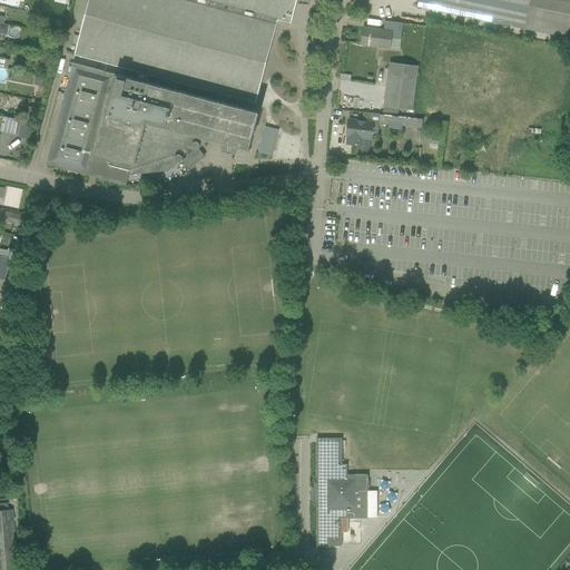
[(78,46),(76,55),(138,71),(148,75),(168,79),(177,82),(223,94),(253,102),(256,102),(278,19),(291,22),(296,5),(296,2),(296,0),(90,0),(80,37),(78,46)]
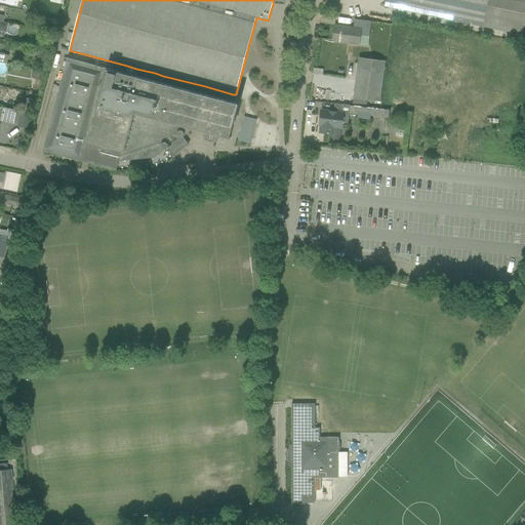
[(335,26),(332,41),(359,44),(359,39),(360,35),(369,36),(371,22),(355,19),(354,28),(335,26)]
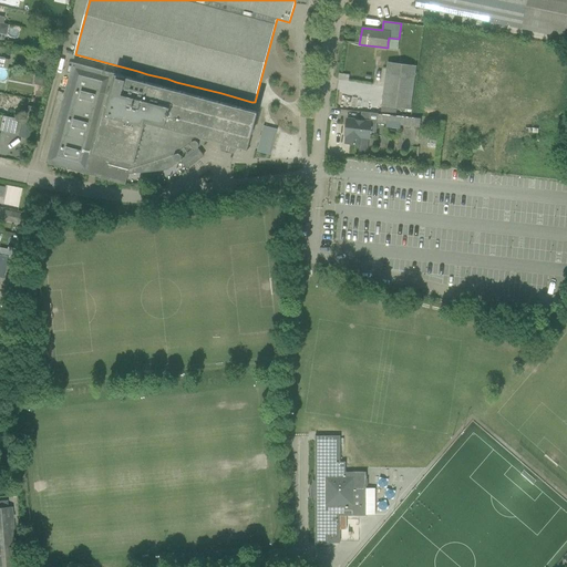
[(47,37),(44,45),(58,49),(61,40),(47,37)]
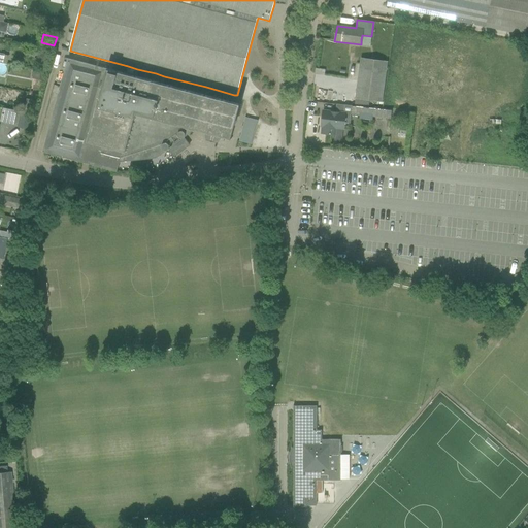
[(60,87),(42,152),(117,171),(120,162),(157,158),(168,150),(184,137),(195,129),(206,132),(231,139),(231,138),(236,119),(240,104),(234,102),(232,102),(234,95),(206,87),(204,94),(163,84),(164,76),(156,73),(154,80),(135,76),(137,69),(128,66),(126,73),(68,58),(68,59),(65,58),(62,68),(65,69),(60,87)]
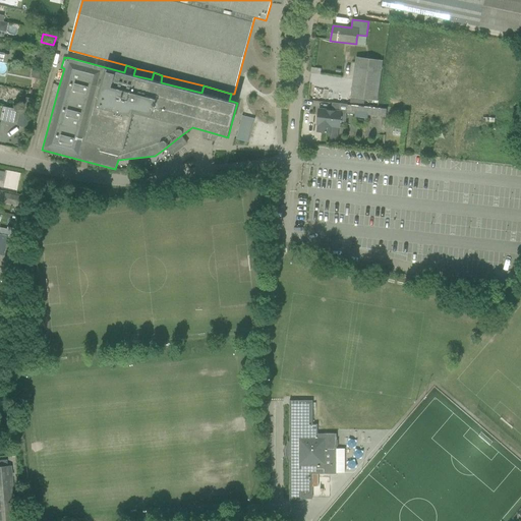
[(356,57),(355,67),(351,98),(377,101),(383,61),(356,57)]
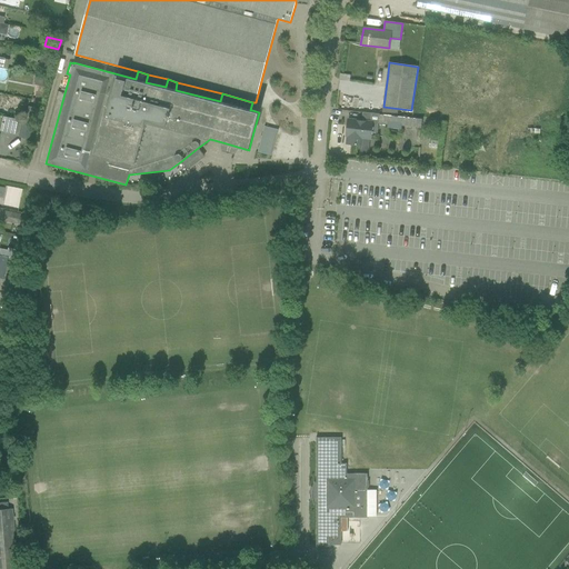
[(36,76),(33,85),(39,86),(45,87),(47,78),(36,76)]
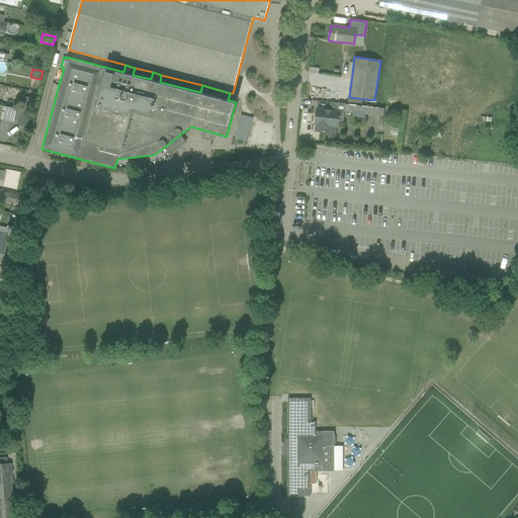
[(34,112),(37,100),(25,97),(22,109),(34,112)]
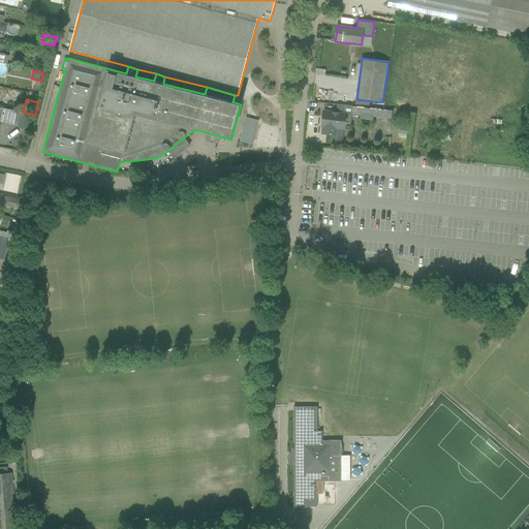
[(353,105),(353,106),(337,104),(336,113),(323,111),(321,126),(322,126),(322,133),(335,135),(336,128),(344,129),(345,123),(350,123),(351,114),(392,119),(393,111),(353,105)]
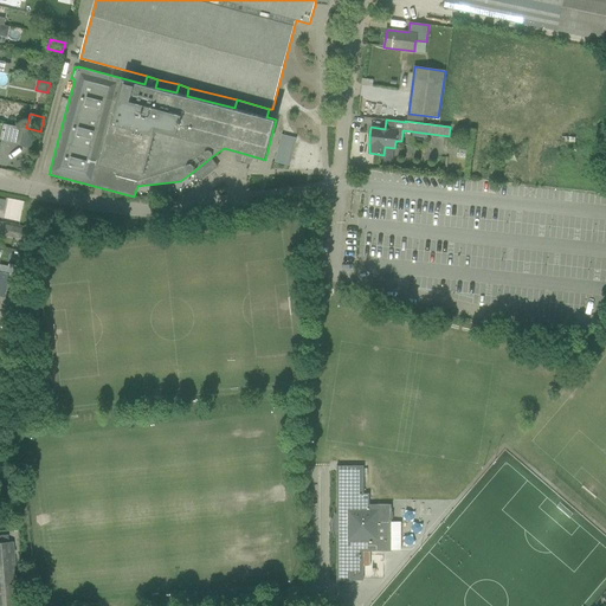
[(1,124),(0,130),(0,141),(14,144),(18,128),(1,124)]
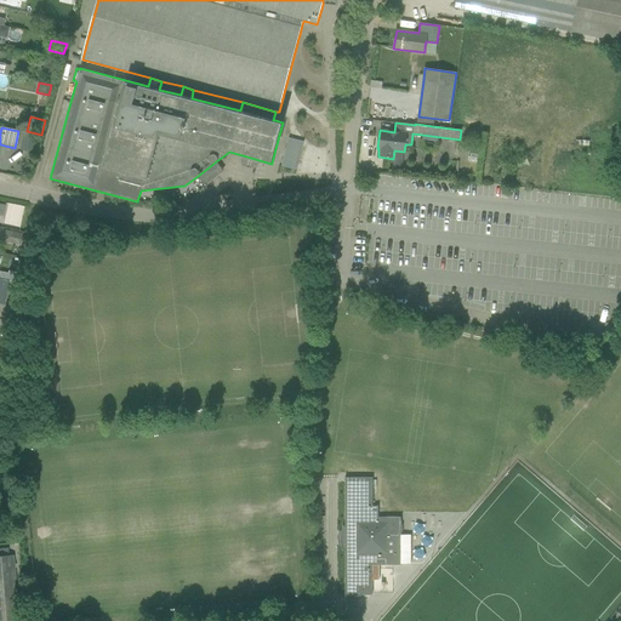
[(362,144),(374,144),(372,134),(362,134),(362,144)]
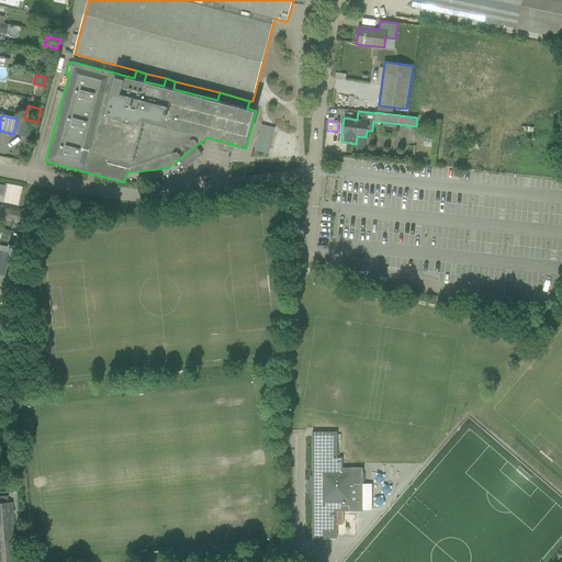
[(20,122),(17,135),(30,139),(32,124),(20,122)]
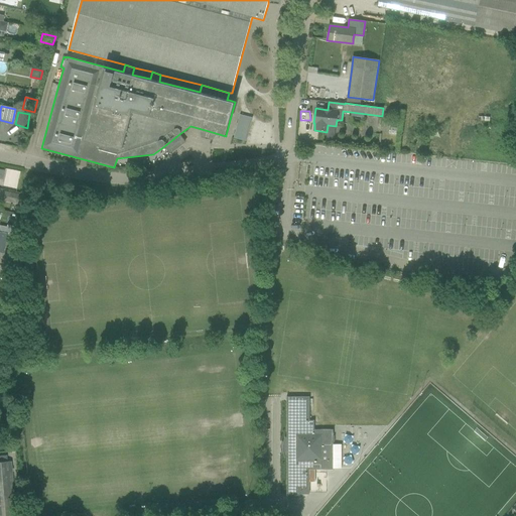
[(9,192),(7,202),(16,204),(18,195),(9,192)]
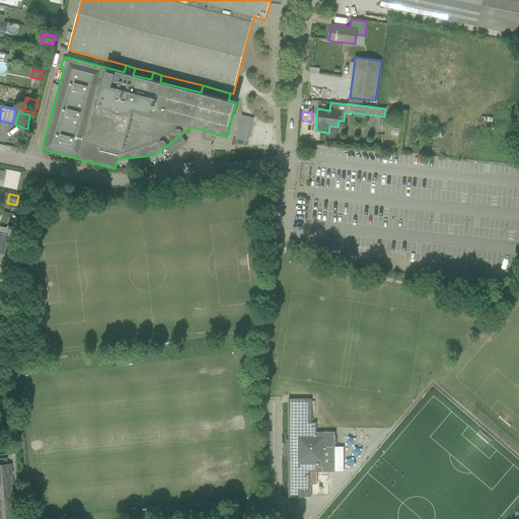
[(288,459),(288,497),(288,502),(289,502),(289,501),(301,501),(301,497),(311,497),(310,472),(335,472),(335,471),(344,471),(344,447),(335,447),(335,432),(316,432),(316,423),(311,423),(311,399),(289,399),(289,398),(288,398),(288,440),(287,440),(286,439),(285,445),(284,450),(285,455),(286,460),(287,460),(288,459)]
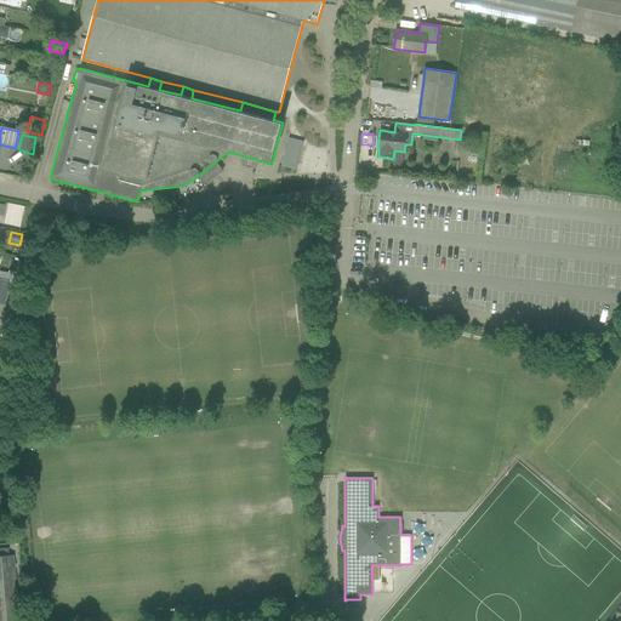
[(7,548),(0,548),(0,620),(17,620),(12,556),(9,556),(7,548)]
